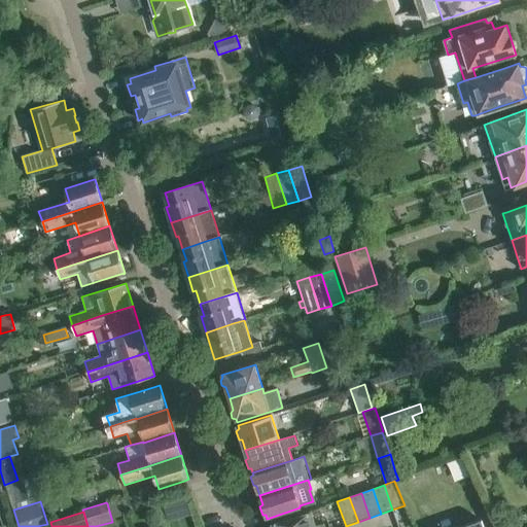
[(324,526),(324,524),(315,526),(310,512),(269,525),(269,526),(324,526)]
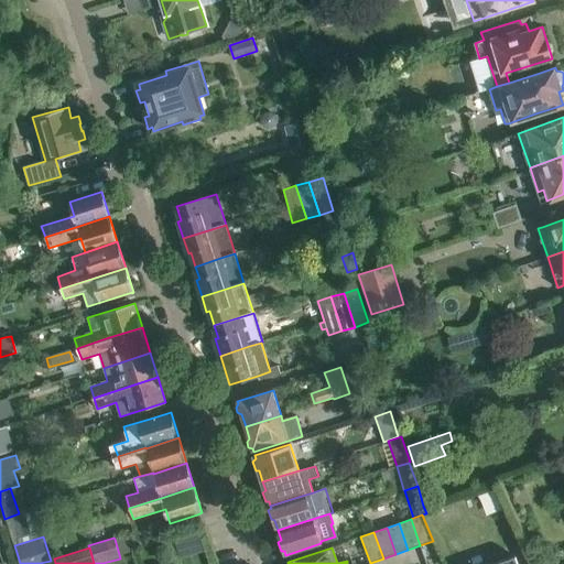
[(522,563),(519,554),(489,563),(522,563)]
